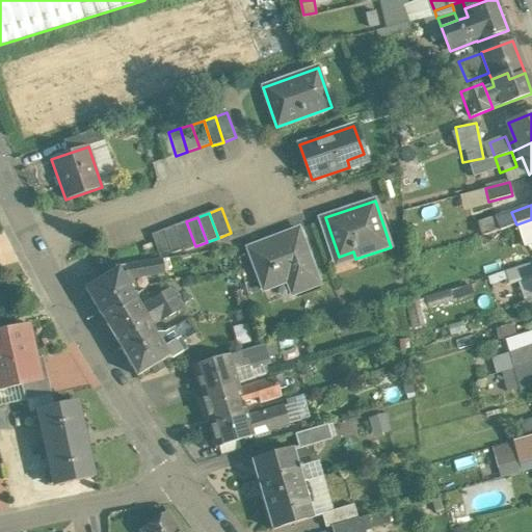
[(531,219),(516,224),(524,244),(531,242),(531,219)]
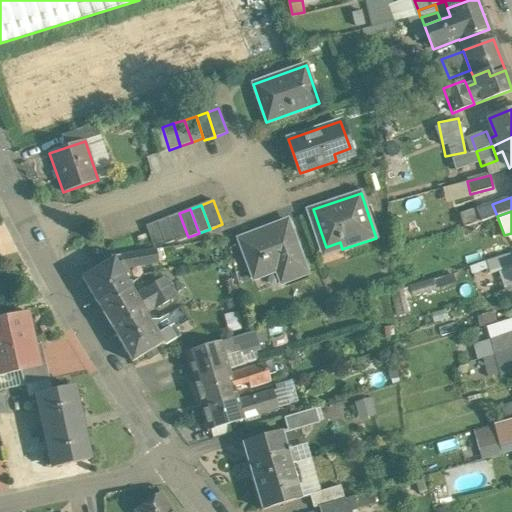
[(179,213),(167,218),(176,240),(176,242),(188,237),(179,213)]
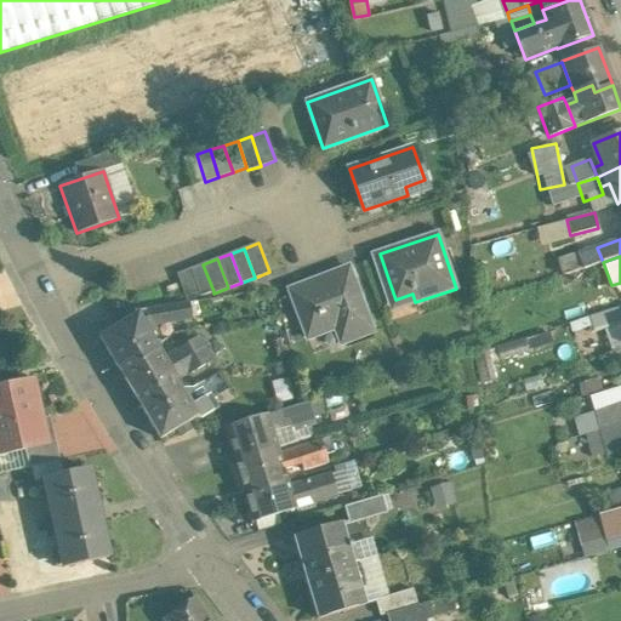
[(203,265),(189,269),(200,296),(214,291),(203,265)]
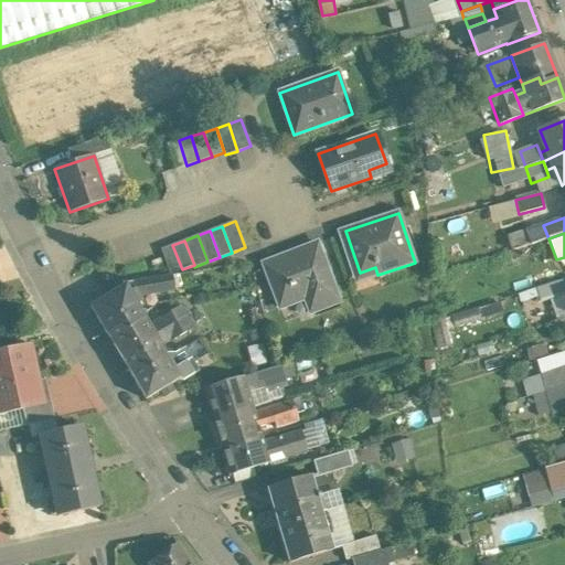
[(317,244),(263,264),(280,308),(310,297),(316,311),(339,302),(317,244)]
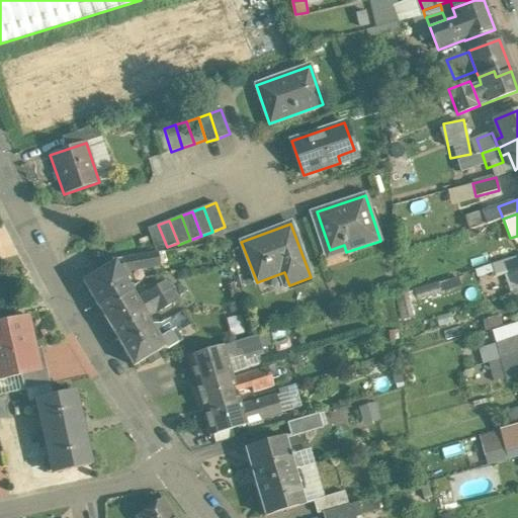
[(158,225),(147,229),(156,251),(167,247),(158,225)]
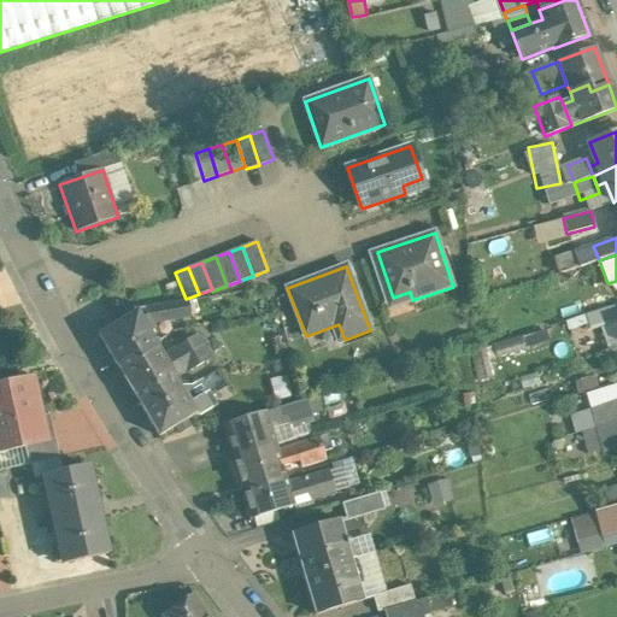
[(187,301),(135,310),(136,313),(141,322),(141,321),(148,334),(153,330),(151,325),(156,322),(189,317),(187,301)]
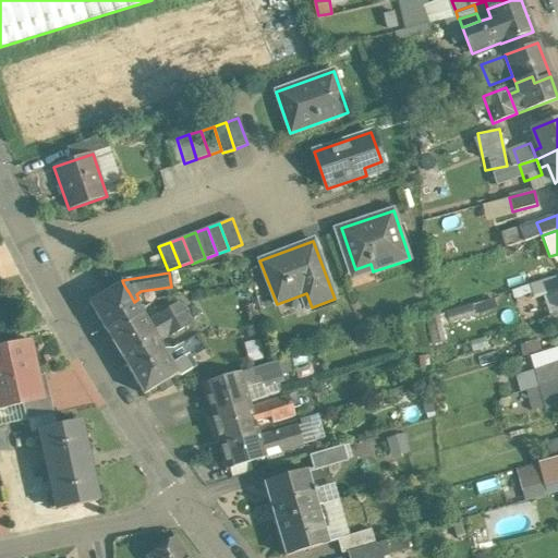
[(123,283),(89,303),(105,329),(122,319),(125,326),(143,316),(134,302),(128,290),(128,291),(123,283)]
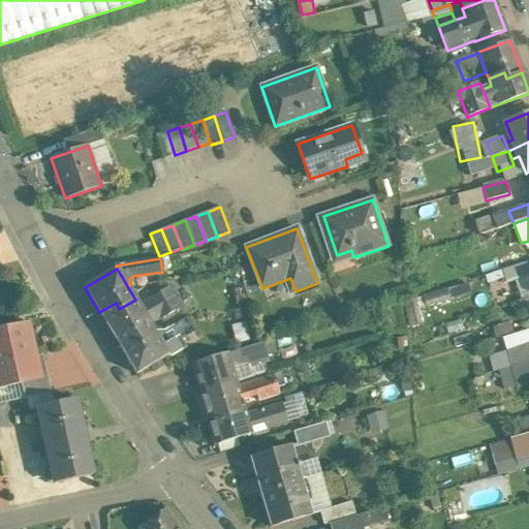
[(168,287),(138,305),(143,313),(150,310),(174,297),(168,287)]
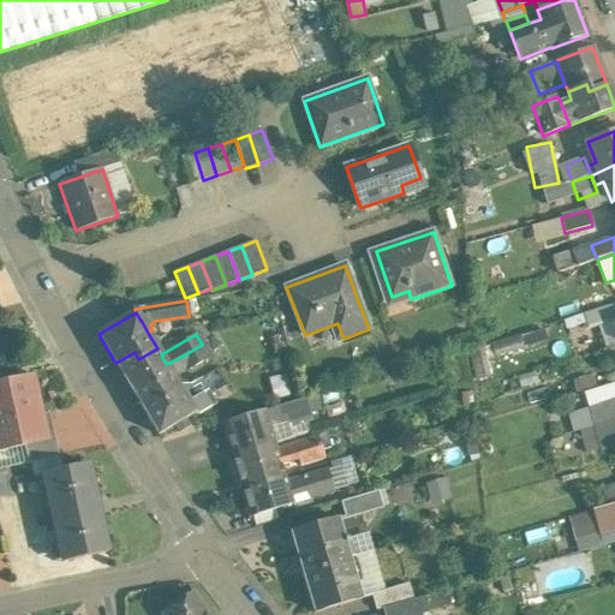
[(202,345),(174,360),(166,364),(174,377),(186,370),(187,372),(209,358),(202,345)]
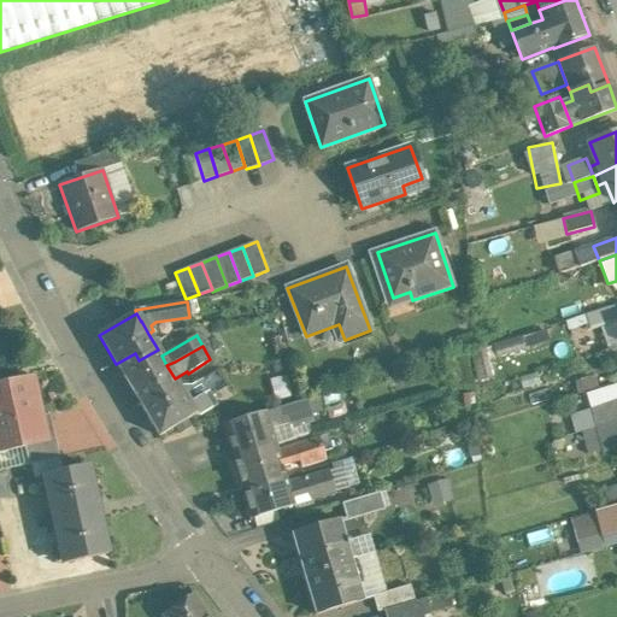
[(139,360),(135,353),(116,364),(129,387),(166,365),(162,356),(158,350),(139,360)]
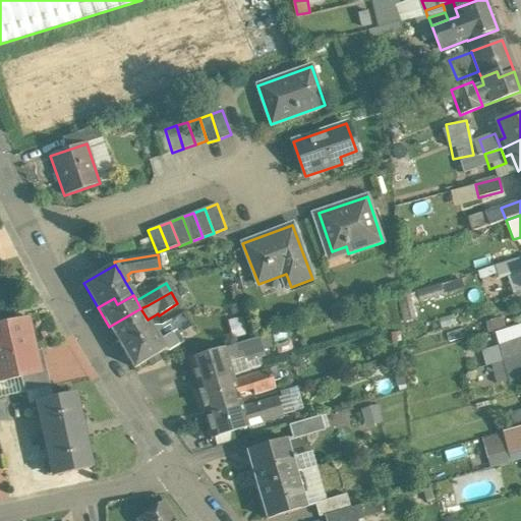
[(140,308),(109,327),(120,345),(152,327),(148,320),(140,308)]
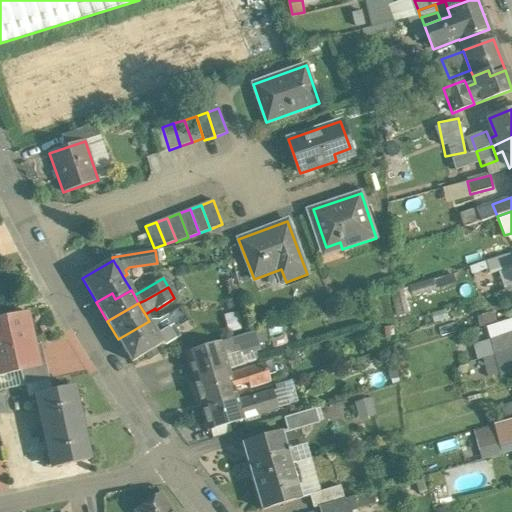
[(26,315),(0,320),(0,375),(20,371),(37,367),(37,366),(33,346),(31,347),(24,316),(26,316),(26,315)]
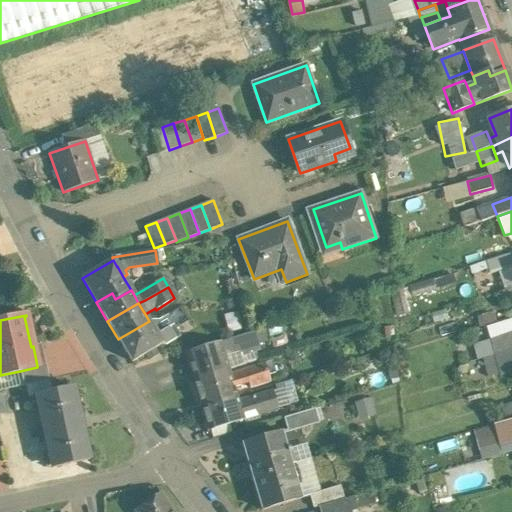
[(185,318),(161,333),(168,344),(178,338),(183,347),(197,339),(185,318)]
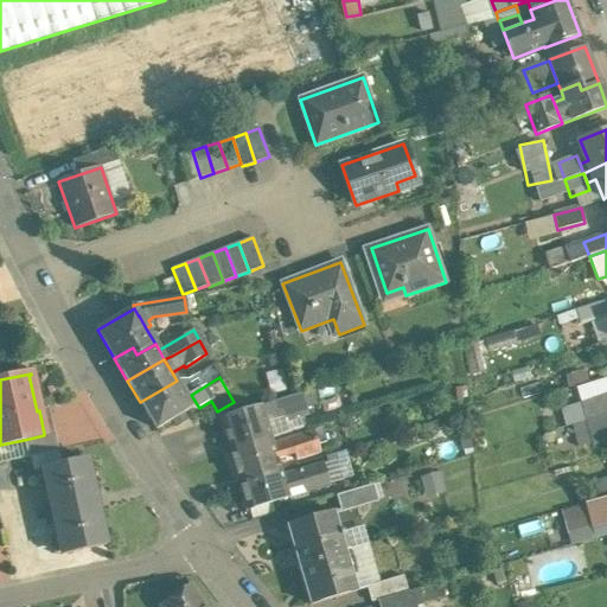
[(177,381),(140,402),(157,429),(192,408),(196,410),(199,408),(191,395),(186,397),(177,381)]
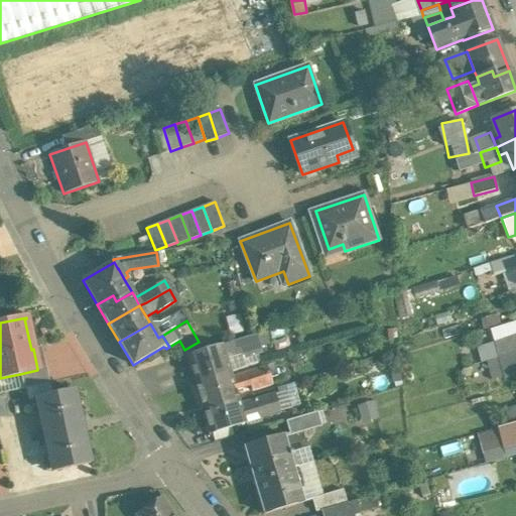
[(237,341),(187,356),(196,383),(231,373),(225,353),(234,356),(241,354),(237,341)]
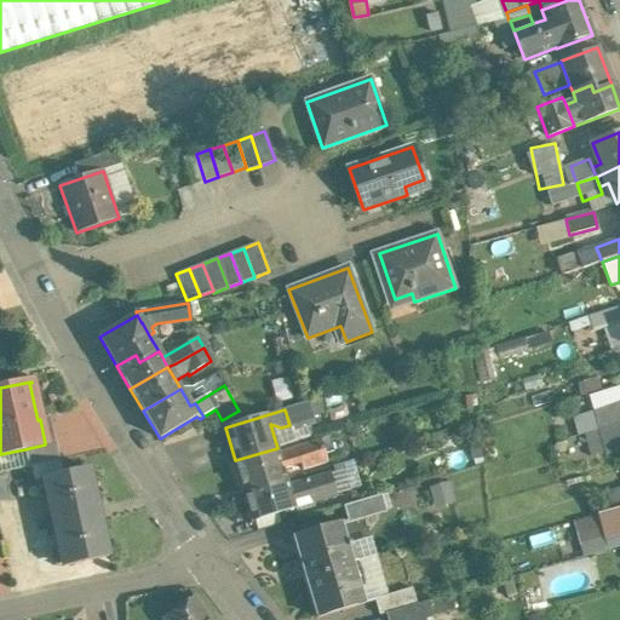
[(619,423),(598,430),(604,455),(619,451),(619,423)]
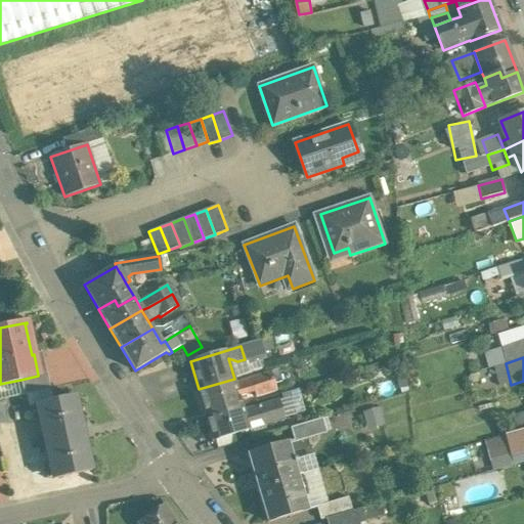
[(270,373),(251,379),(255,391),(257,397),(276,391),(270,373)]
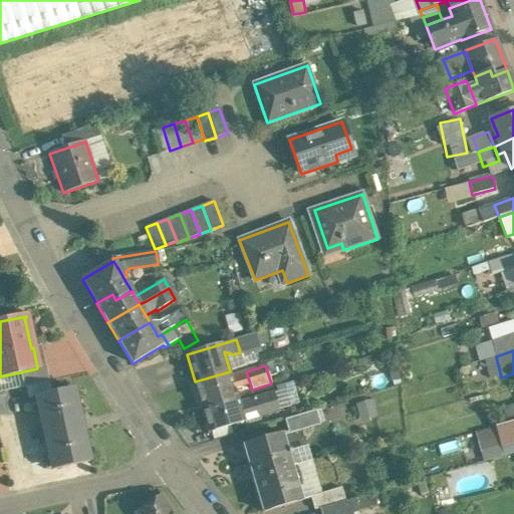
[(37,368),(20,372),(23,388),(49,381),(46,366),(37,367),(37,368)]
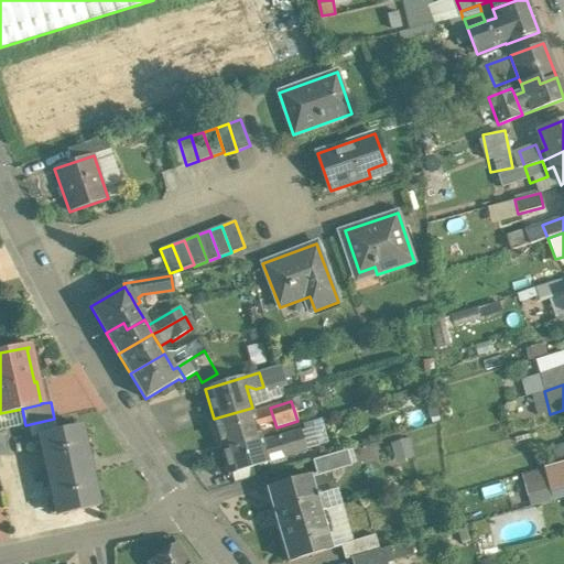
[(252,408),(214,419),(223,448),(261,436),(258,426),(274,421),(270,408),(253,412),(252,408)]
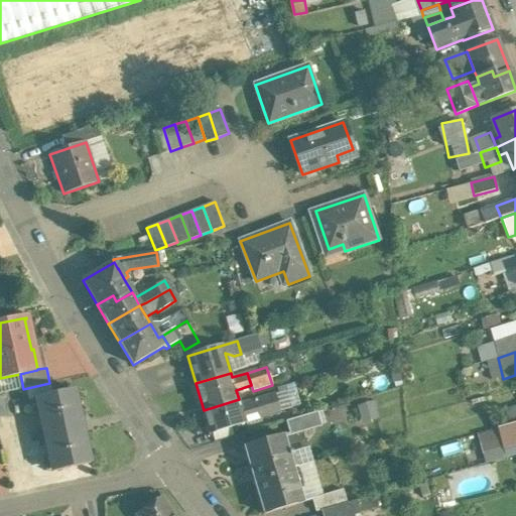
[(74,390),(36,398),(52,472),(90,464),(74,390)]
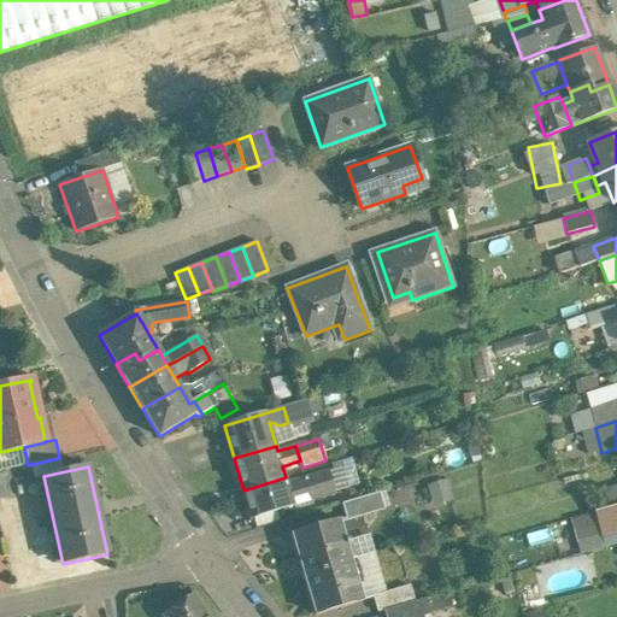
[(329,471),(306,479),(310,493),(312,499),(335,493),(329,471)]
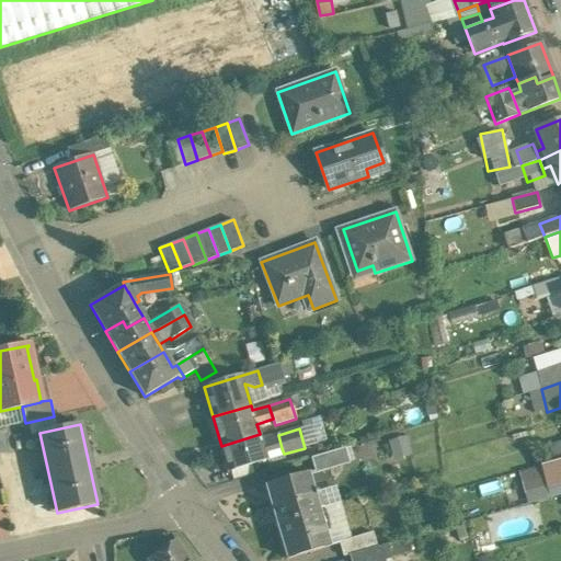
[(260,434),(221,446),(229,471),(267,459),(265,454),(282,448),(278,435),(262,439),(260,434)]
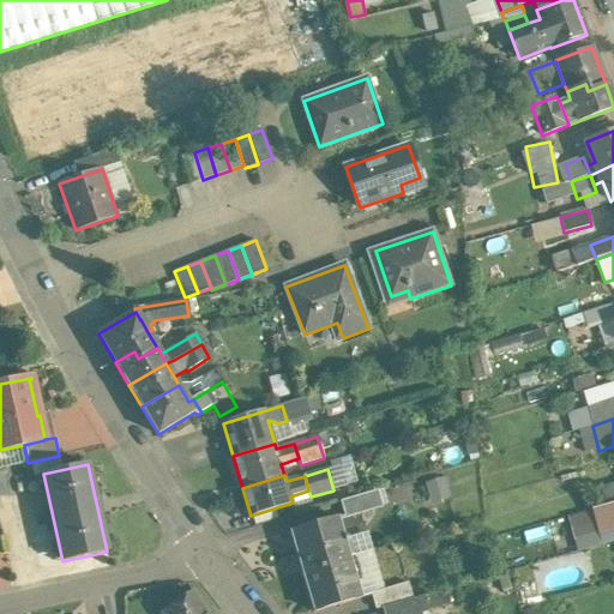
[(378,491),(343,500),(348,516),(383,506),(378,491)]
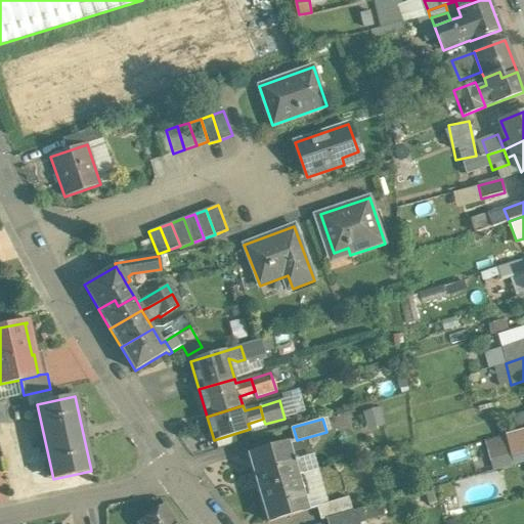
[(523,429),(505,435),(511,455),(523,451),(523,429)]
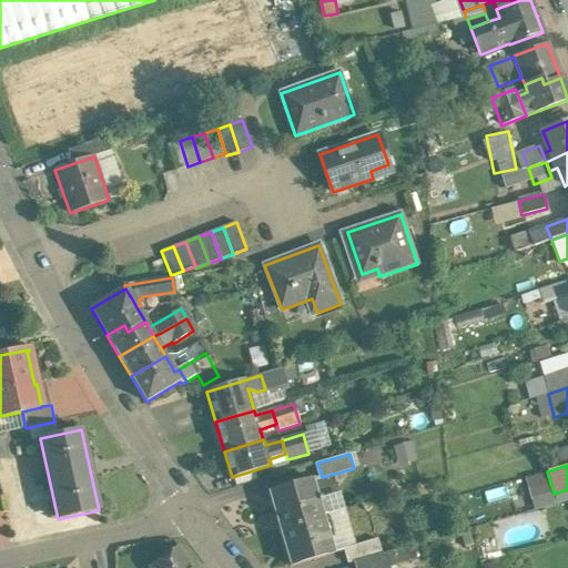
[(312,478),(269,492),(281,528),(327,515),(322,497),(317,498),(312,478)]
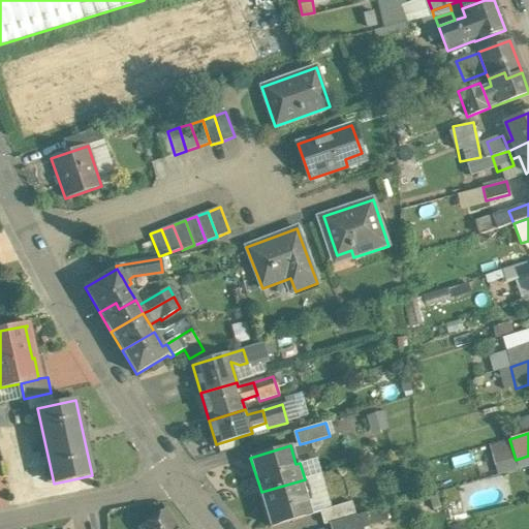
[(305,479),(261,492),(272,527),(311,516),(307,501),(312,499),(305,479)]
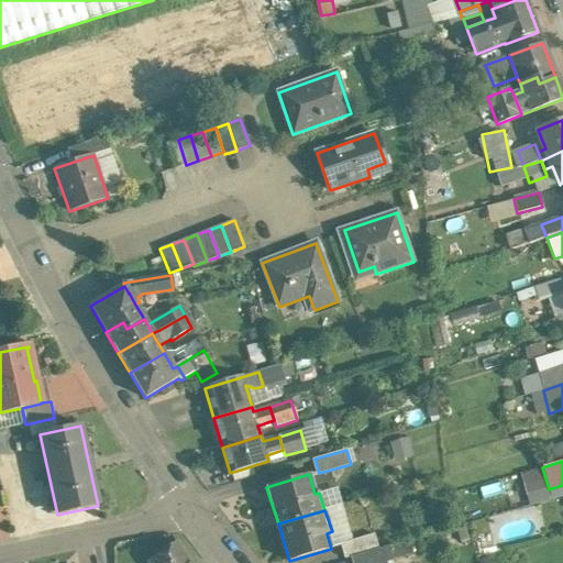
[(374,534),(340,544),(344,559),(351,556),(378,549),(374,534)]
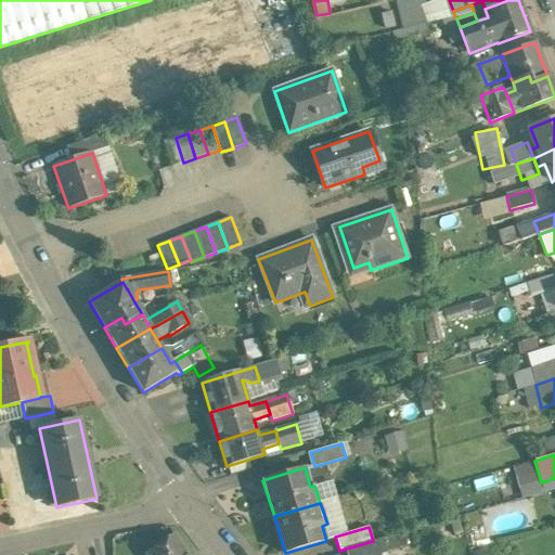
[(186,554),(173,536),(146,554),(186,554)]
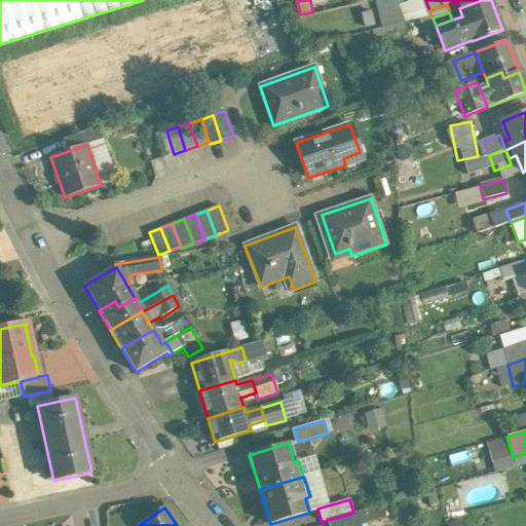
[(353,513),(328,520),(329,525),(362,525),(367,525),(364,510),(353,513)]
